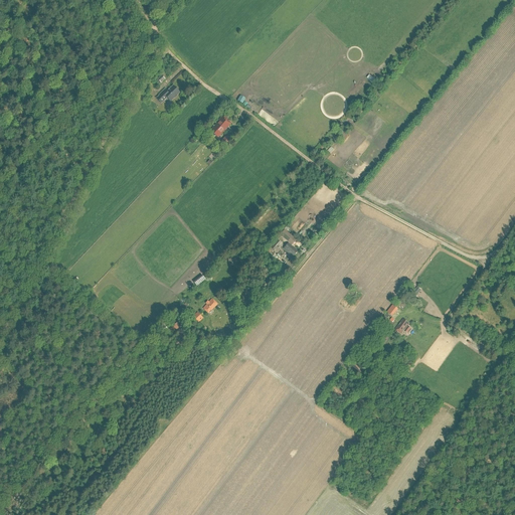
[(165,58),(161,54),(156,59),(160,63),(165,58)]
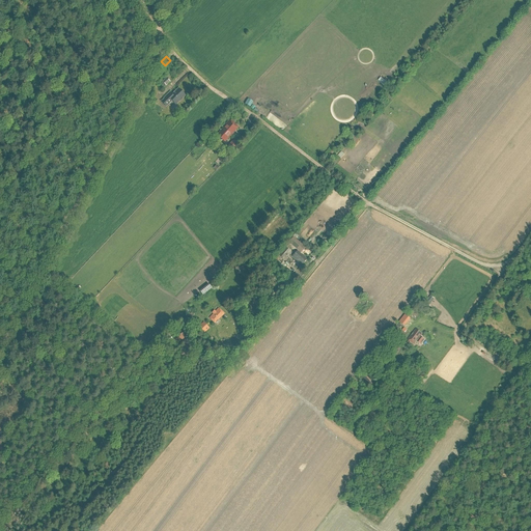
[(170,82),(167,79),(161,84),(164,88),(170,82)]
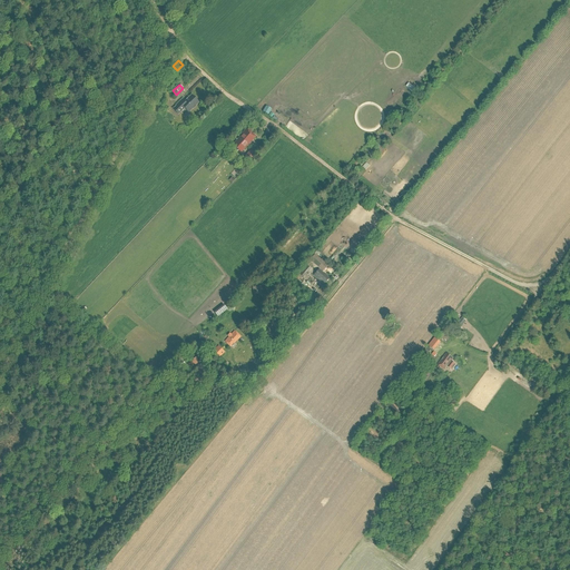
[(198,102),(192,96),(185,102),(183,100),(176,106),(174,109),(173,108),(173,109),(178,115),(185,109),(188,112),(193,109),(195,107),(196,107),(195,106),(198,102)]
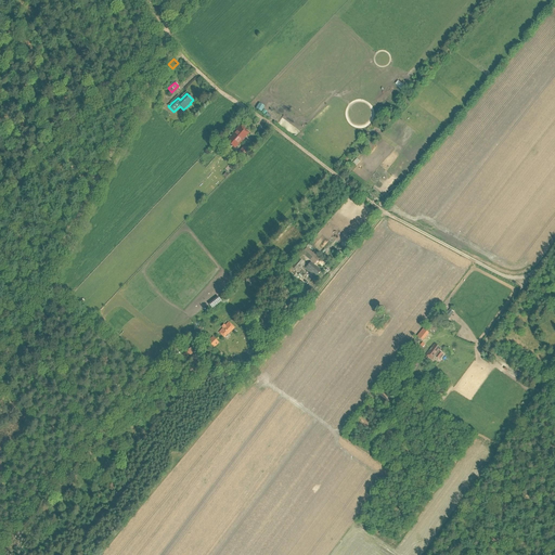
[(244,128),(241,125),(233,132),(234,133),(227,142),(229,143),(228,144),(229,145),(230,147),(231,147),(232,146),(234,149),(237,145),(239,145),(241,143),(241,142),(248,133),(243,129),(244,128)]
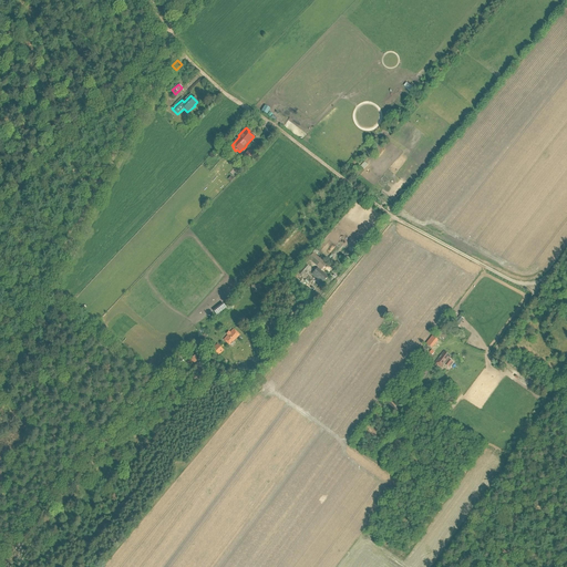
[(255,154),(250,150),(243,157),(248,163),(255,154)]
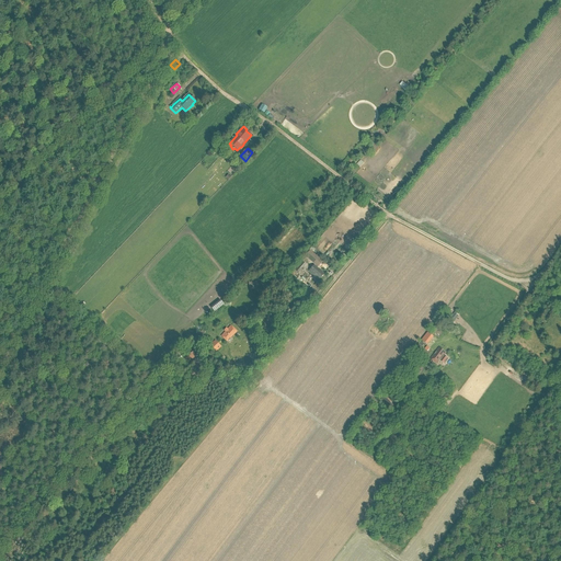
[(321,263),(309,253),(306,256),(318,266),(321,263)]
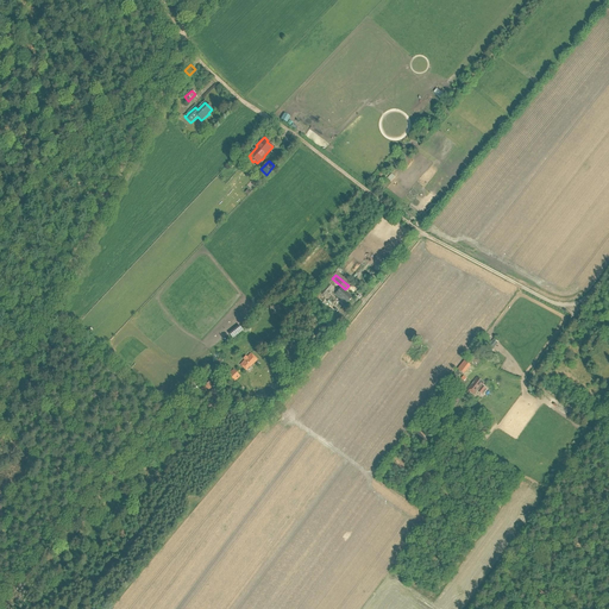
[(333,289),(327,284),(319,294),(325,299),(333,289)]
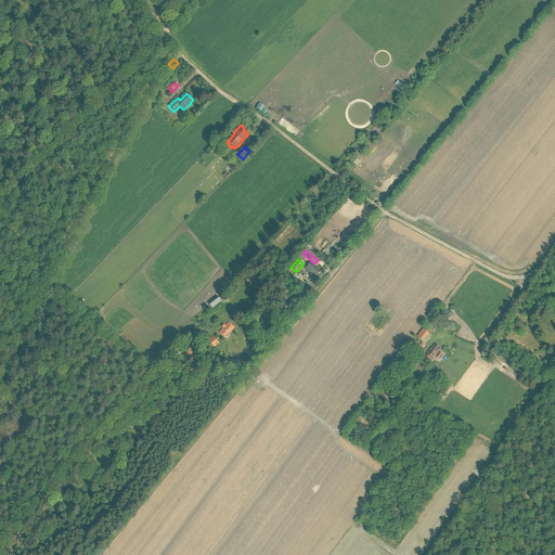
[(321,271),(311,262),(306,269),(314,276),(315,275),(317,276),(321,271)]
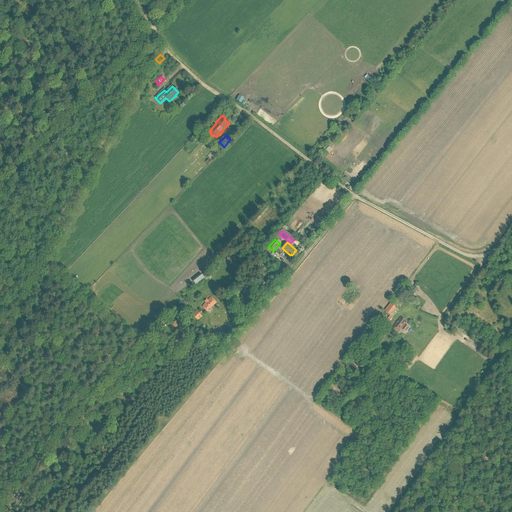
[(216,302),(210,297),(208,300),(207,299),(204,302),(206,303),(202,307),(208,312),(216,302)]
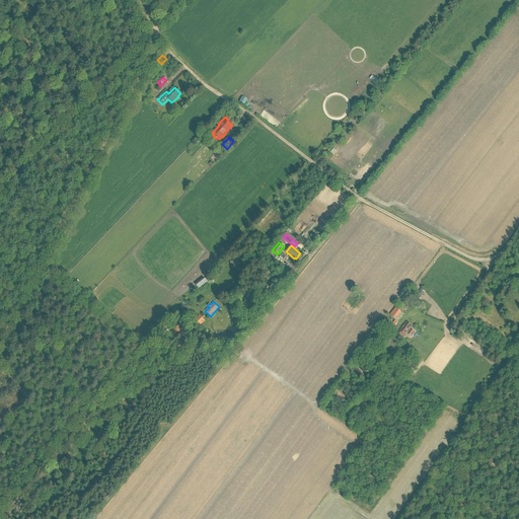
[(205,321),(199,315),(194,319),(200,325),(205,321)]
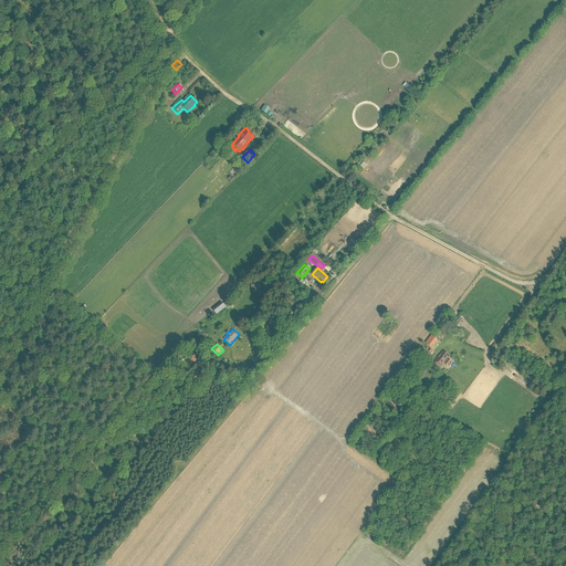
[(450,355),(443,350),(436,362),(441,366),(450,355)]
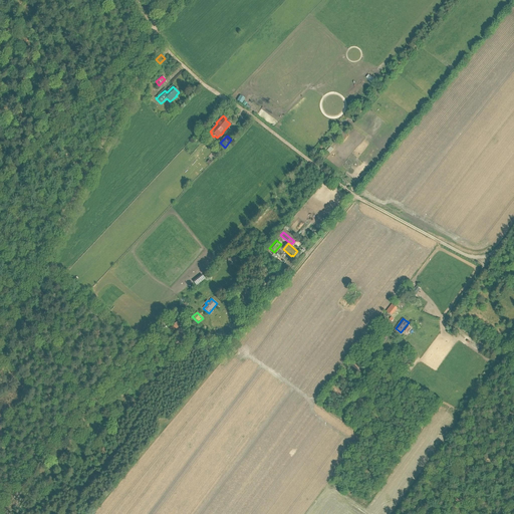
[(180,326),(177,322),(171,326),(174,331),(180,326)]
